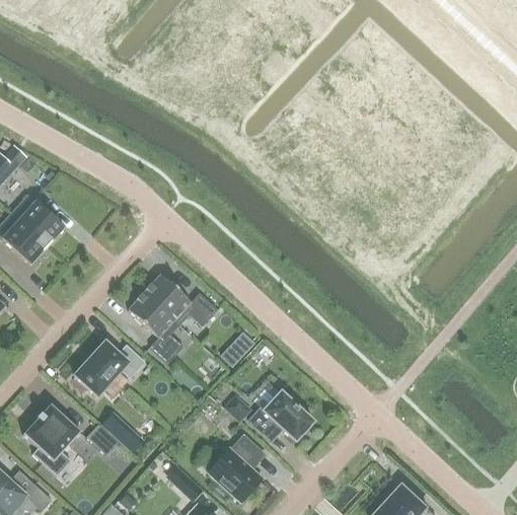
[(0,184),(16,166),(0,152),(0,184)]
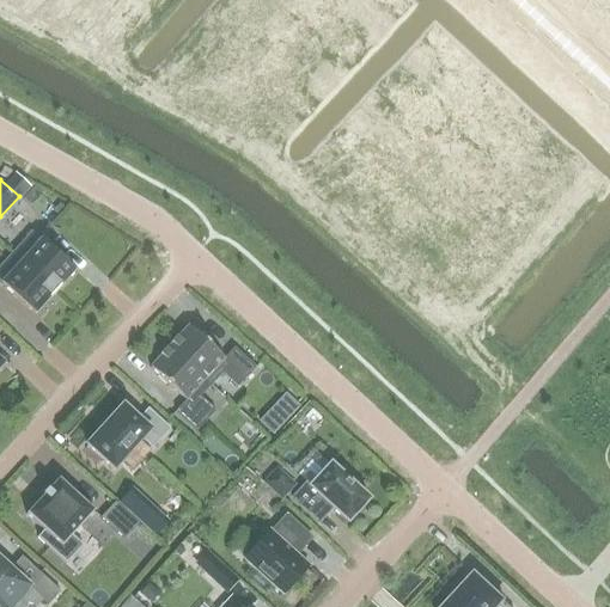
[(14,250),(56,288),(61,283),(61,282),(77,267),(42,235),(34,228),(14,250)]
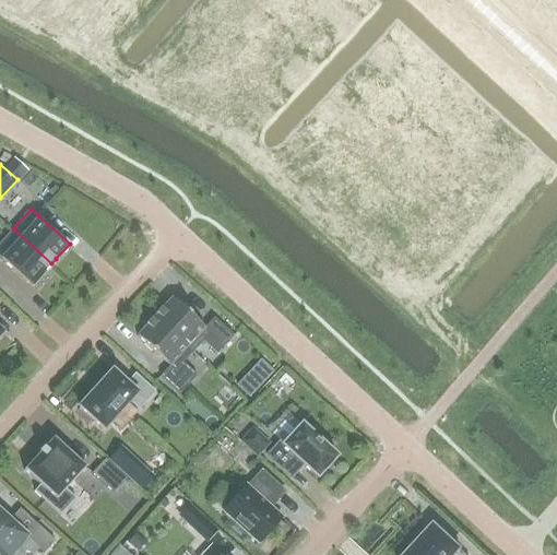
[(51,263),(13,228),(0,241),(0,252),(1,255),(2,256),(33,283),(47,269),(51,263)]
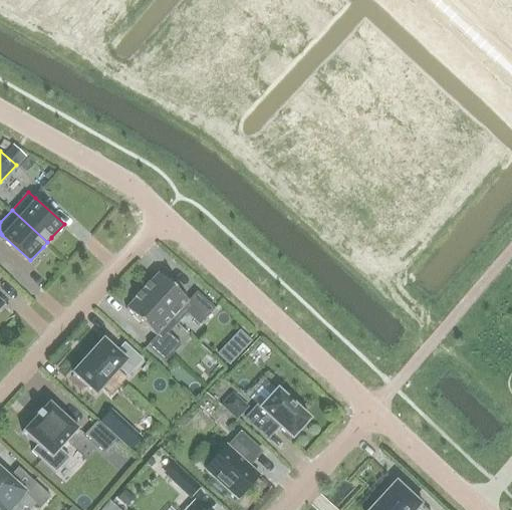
[(143,288),(178,320),(188,310),(200,322),(216,305),(198,289),(189,298),(160,271),(143,288)]
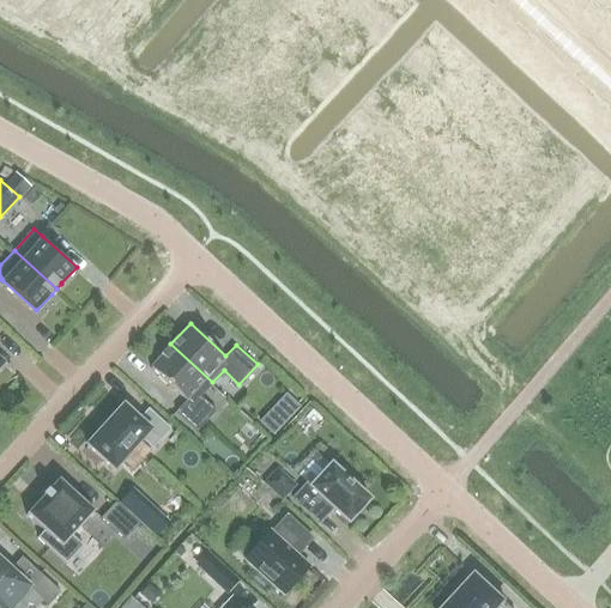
[(170,344),(152,364),(187,397),(177,408),(199,427),(217,408),(203,394),(212,382),(170,344)]
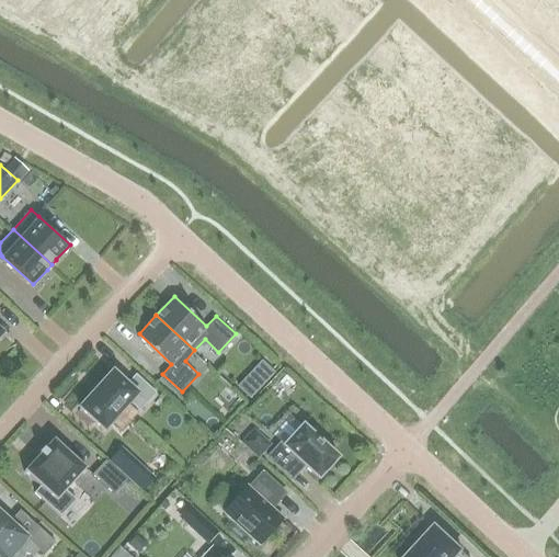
[(80,405),(105,428),(132,399),(141,408),(158,390),(137,371),(128,381),(114,368),(101,382),(100,383),(101,383),(94,390),(93,389),(92,390),(93,390),(80,405)]
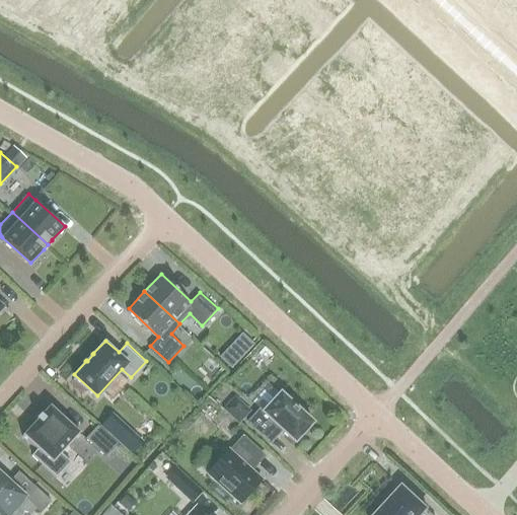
[(255,410),(248,419),(272,440),(283,428),(295,440),(313,421),(281,390),(271,380),(253,399),(260,406),(255,410)]
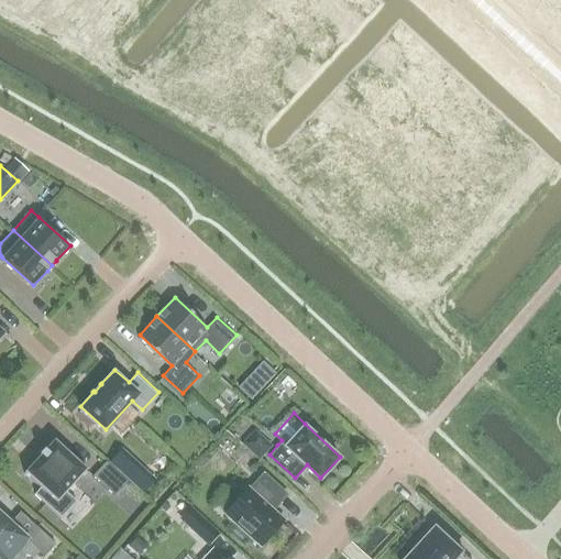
[(256,428),(244,441),(261,456),(272,442),(256,428)]
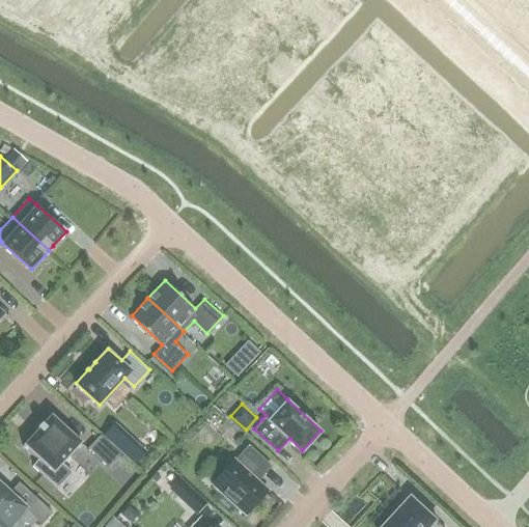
[(52,412),(24,443),(39,458),(33,463),(58,486),(73,470),(63,462),(83,440),(52,412)]
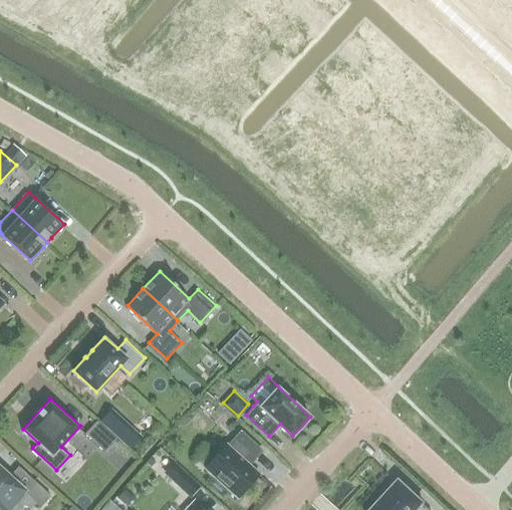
[(112,407),(101,420),(120,438),(132,425),(112,407)]
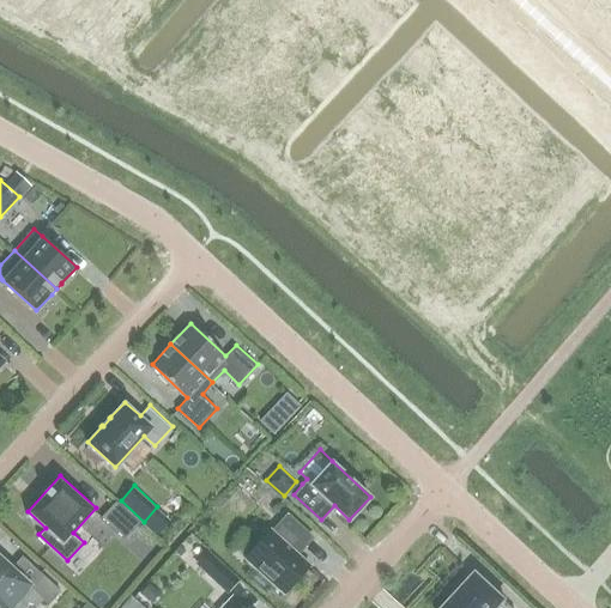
[(103,514),(127,535),(140,521),(116,499),(103,514)]
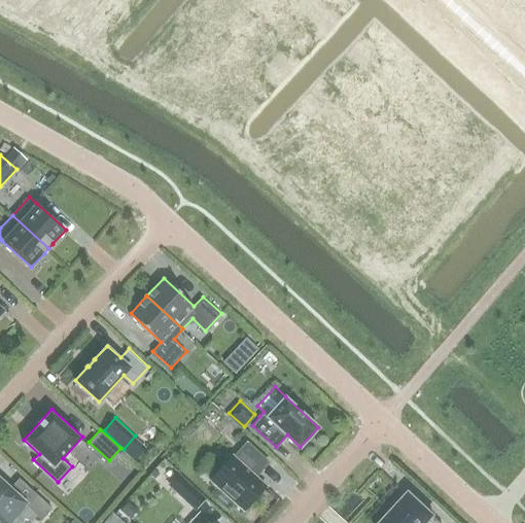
[(267,485),(255,475),(269,459),(248,440),(234,455),(234,454),(211,479),(244,509),(267,485)]
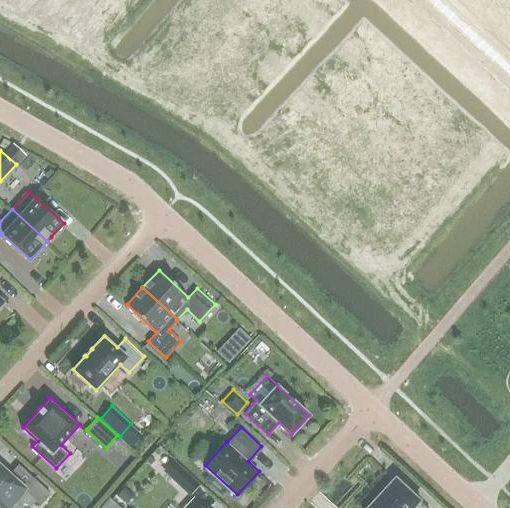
[(121,436),(108,451),(124,466),(138,451),(121,436)]
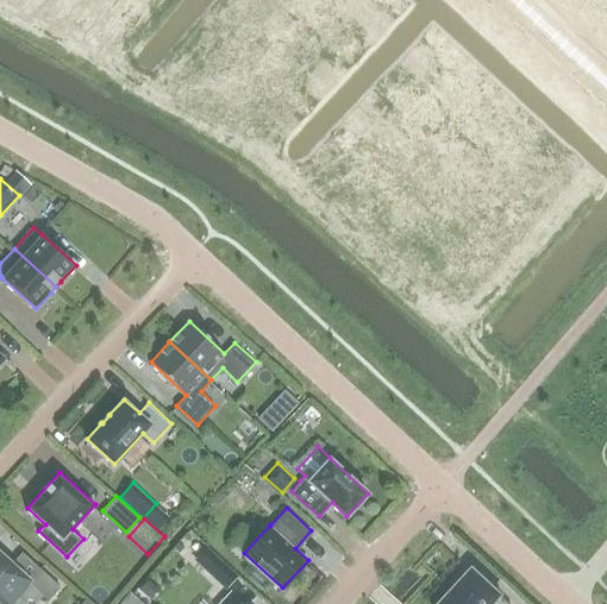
[(0,553),(0,595),(8,603),(20,589),(29,596),(38,599),(44,592),(49,597),(61,584),(41,565),(27,578),(11,562),(0,553)]
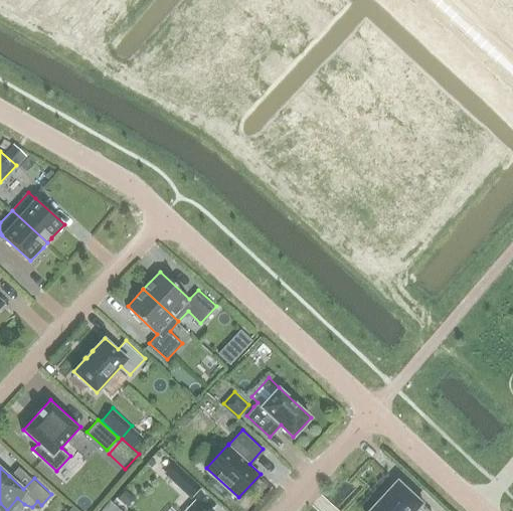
[(191,474),(180,485),(192,496),(203,485),(191,474)]
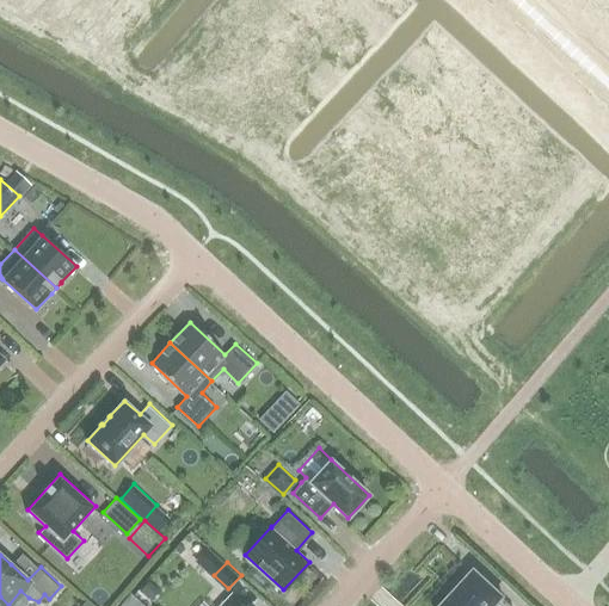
[(494,605),(503,598),(503,599),(505,597),(503,595),(478,572),(477,570),(474,572),(474,573),(462,586),(461,586),(451,597),(443,605),(494,605)]
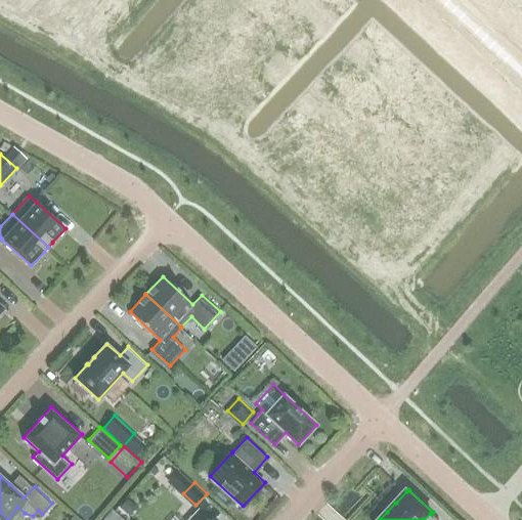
[(129,496),(121,505),(128,511),(135,503),(129,496)]
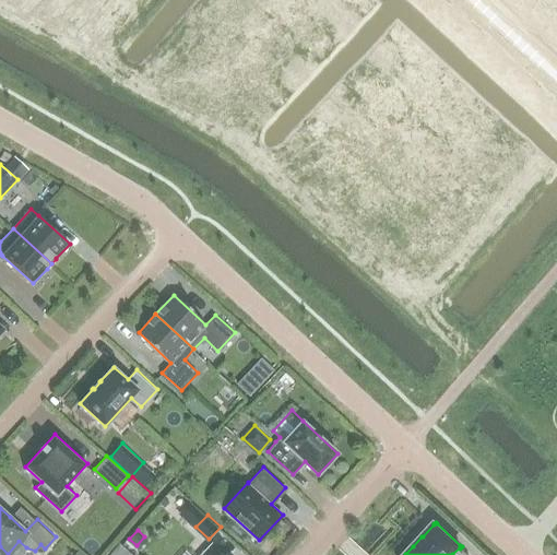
[(133,554),(119,542),(109,554),(133,554)]
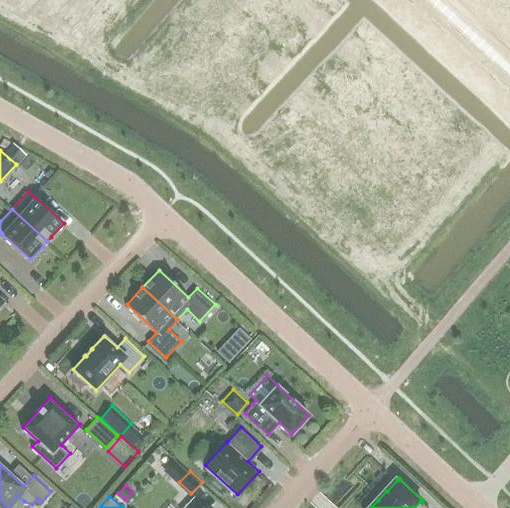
[(176,507),(171,502),(165,507),(207,507),(195,497),(184,507),(176,507)]
